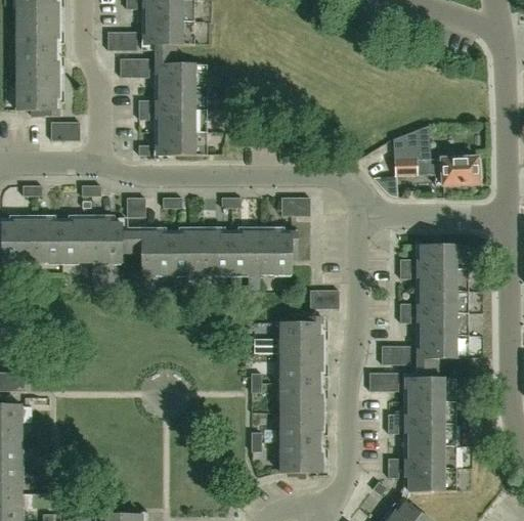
[(18,0),(18,7),(16,7),(16,33),(18,33),(18,66),(16,66),(16,91),(18,91),(18,110),(32,110),(32,115),(59,115),(59,105),(56,105),(56,90),(59,90),(59,64),(56,64),(56,32),(59,32),(59,5),(56,5),(55,0),(18,0)]
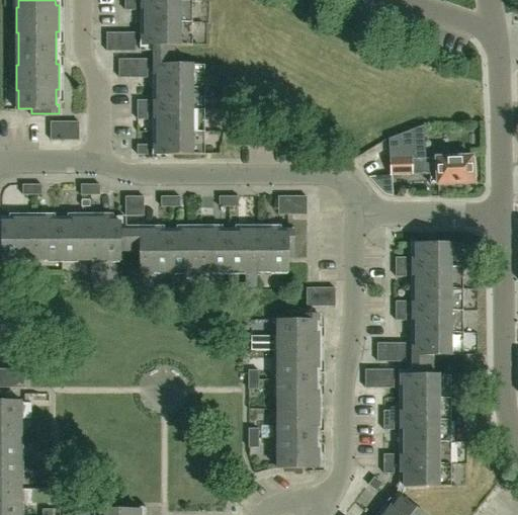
[(123,0),(124,8),(135,8),(135,0),(123,0)]
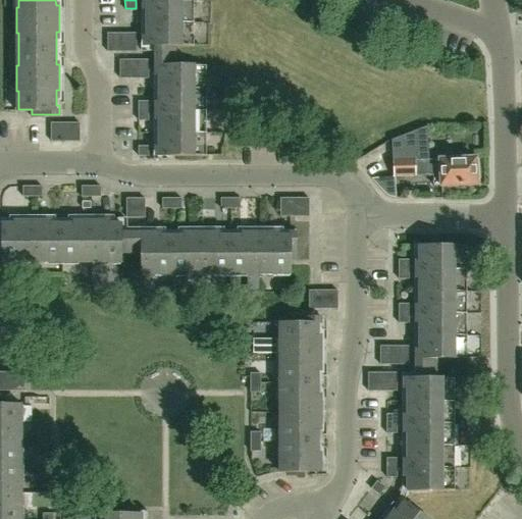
[(145,0),(146,43),(193,43),(193,0),(145,0)]
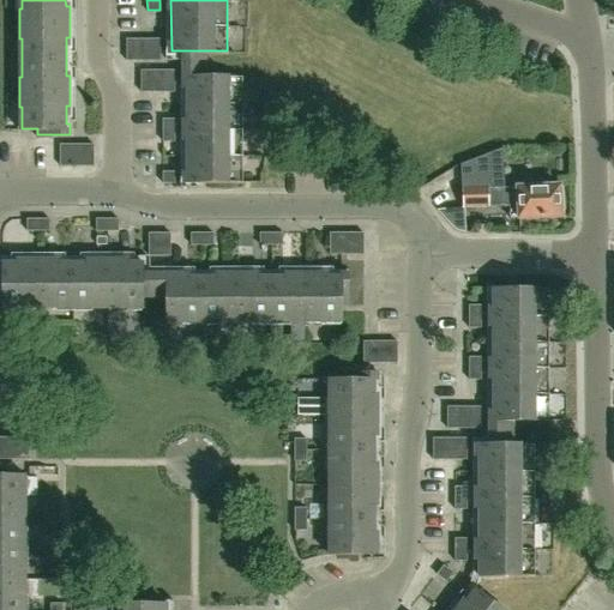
[(126,58),(140,58),(160,58),(160,37),(126,36),(126,58)]
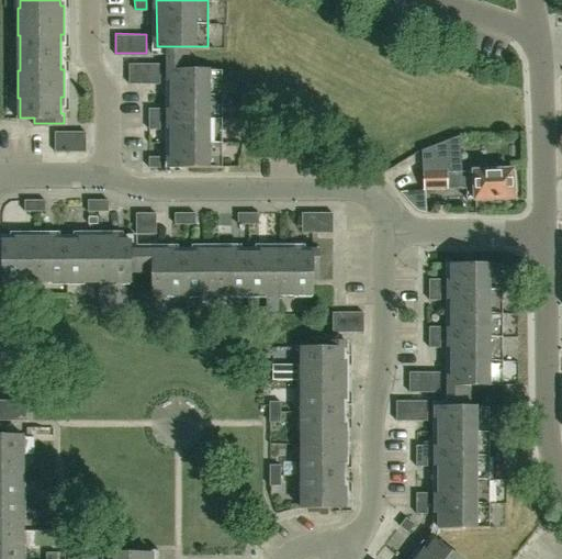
[(128,81),(148,81),(159,81),(159,62),(128,62),(128,81)]
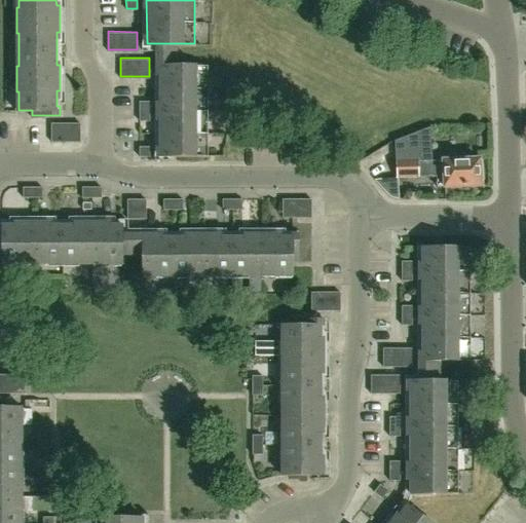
[(159,64),(159,155),(207,155),(207,64),(159,64)]
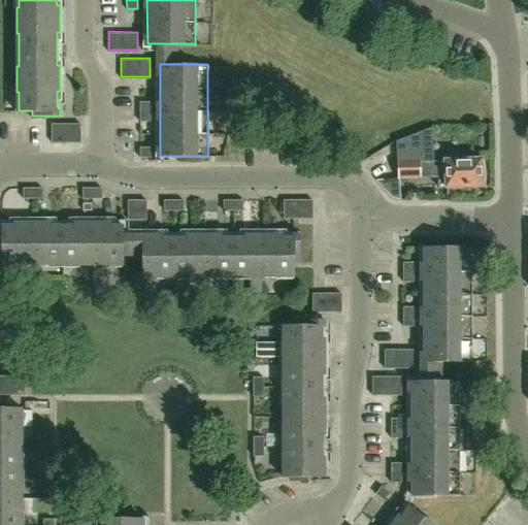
[(139,105),(139,119),(151,119),(150,105),(150,100),(139,100),(139,105)]
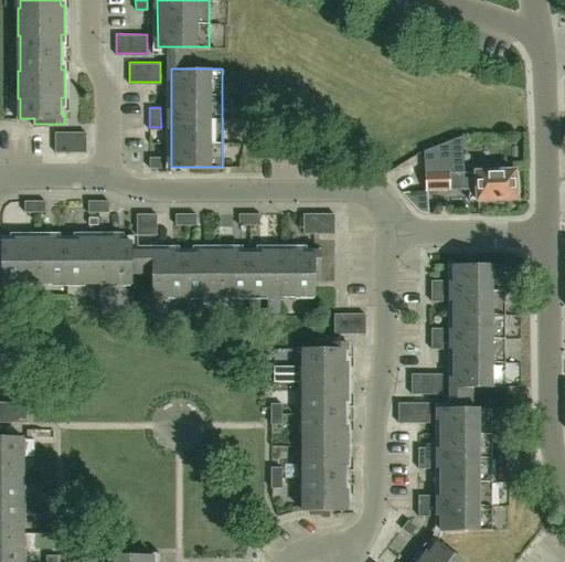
[(86,130),(55,130),(55,150),(86,150),(86,130)]
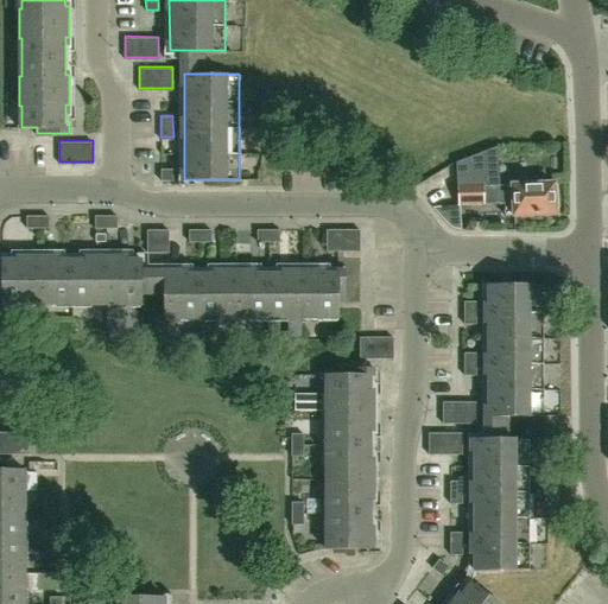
[(557,197),(555,195),(555,182),(515,183),(500,183),(482,184),(482,182),(482,164),(481,153),(457,161),(458,183),(458,184),(458,198),(458,203),(504,202),(504,213),(514,213),(556,211),(556,207),(558,205),(557,197)]
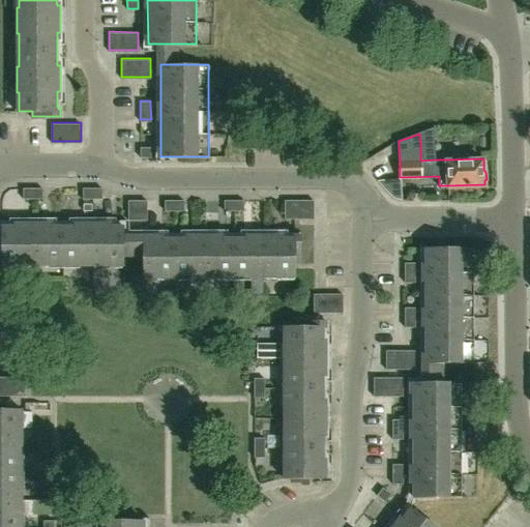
[(140,146),(140,155),(150,155),(150,146),(140,146)]
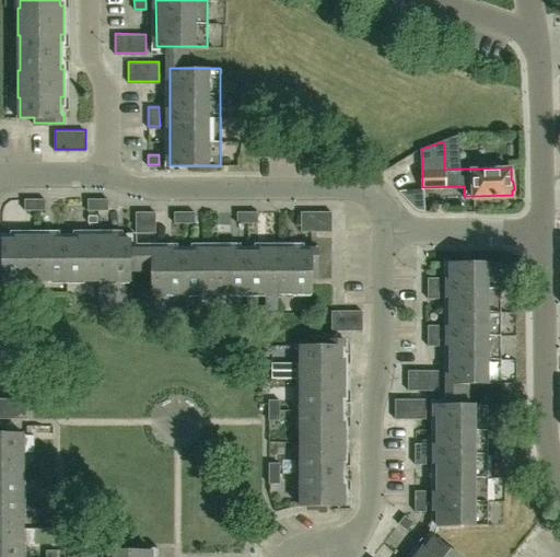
[(108,197),(88,197),(88,207),(108,208),(108,197)]
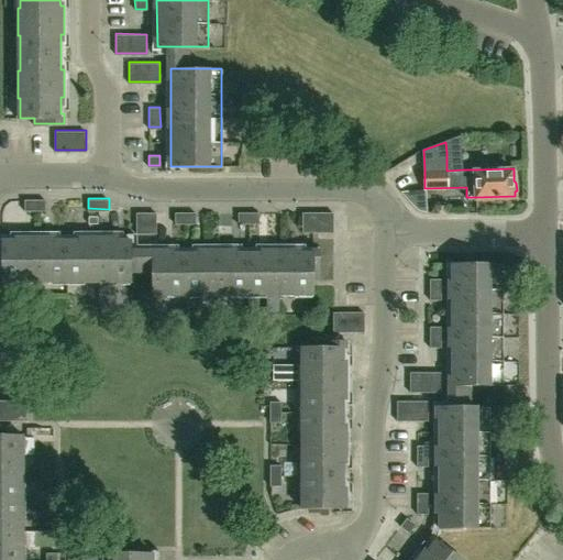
[(45,199),(24,199),(24,210),(45,210),(45,199)]
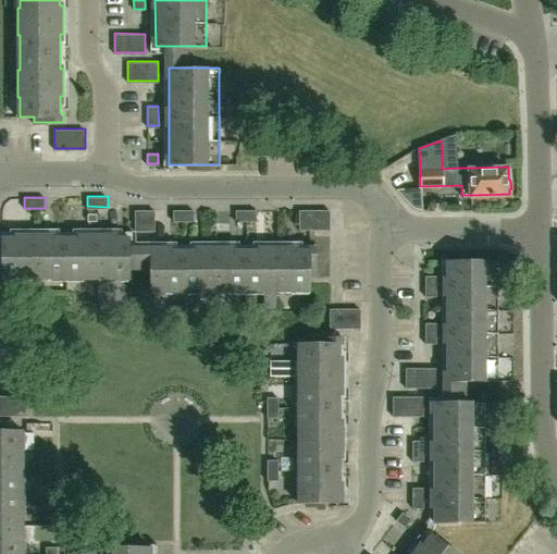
[(156,229),(155,209),(135,209),(135,230),(156,229)]
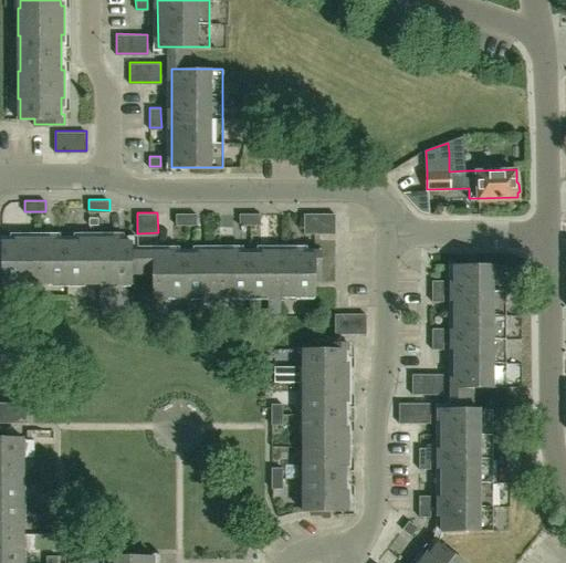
[(197,212),(176,212),(176,223),(197,223),(197,212)]
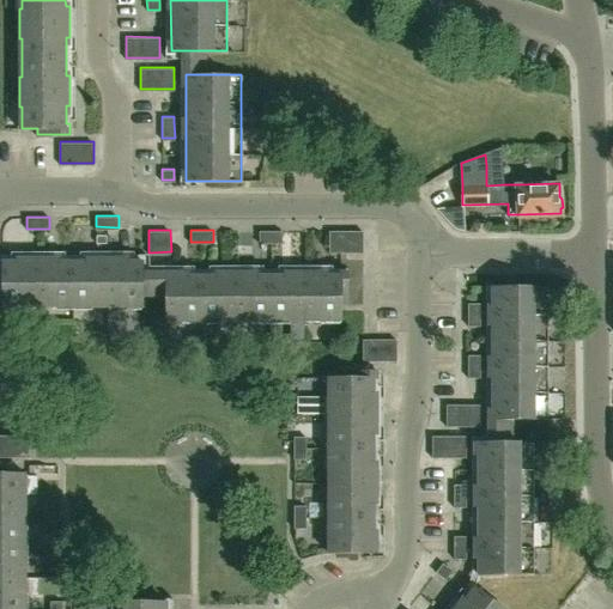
[(283,230),(260,230),(260,241),(283,242),(283,230)]
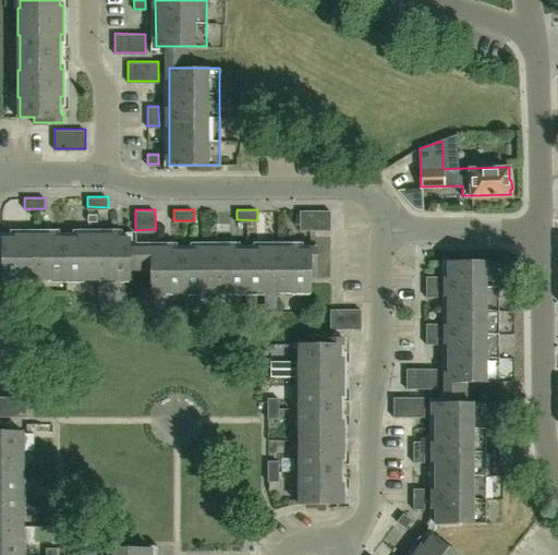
[(330,209),(300,209),(301,230),(330,229),(330,209)]
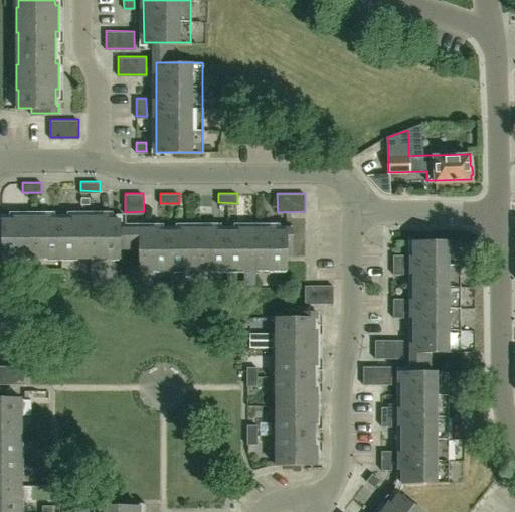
[(77,253),(77,256),(104,256),(104,253),(120,253),(121,246),(133,246),(133,233),(127,233),(127,225),(120,225),(120,218),(105,218),(105,215),(78,215),(78,218),(45,218),(45,215),(21,215),(21,218),(3,218),(3,253),(19,253),(19,256),(46,256),(46,253),(77,253)]
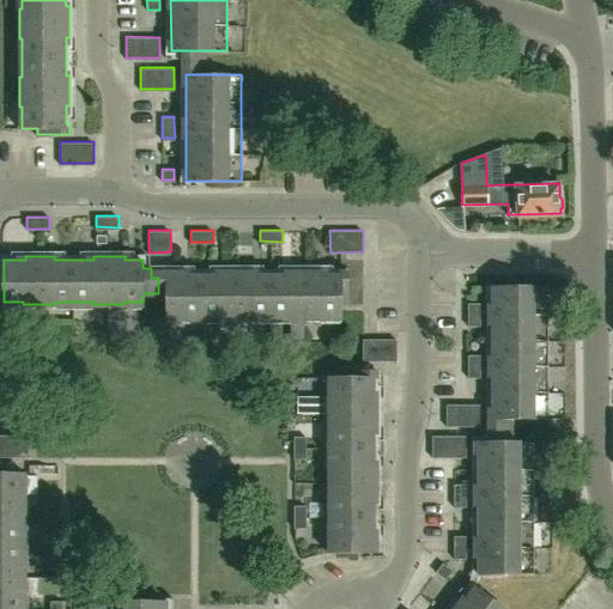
[(167,270),(167,293),(167,320),(184,320),(184,317),(220,317),(220,320),(255,320),(255,317),(292,317),(292,320),(322,320),(322,317),(340,317),(340,302),(347,302),(347,275),(322,275),(322,270),(290,270),(290,275),(253,275),(253,270),(222,270),(222,275),(184,275),(184,270),(167,270)]
